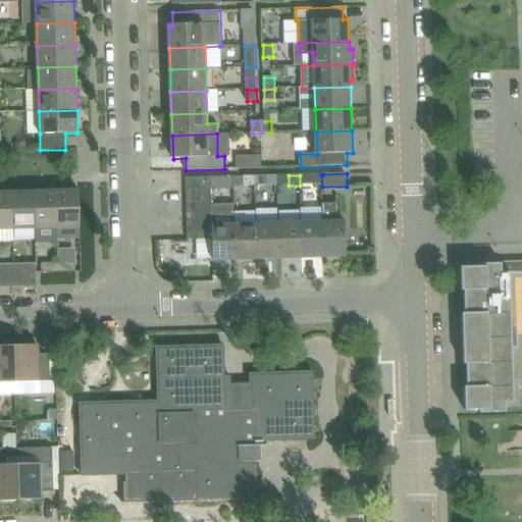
[(311,175),(300,175),(300,186),(312,185),(311,175)]
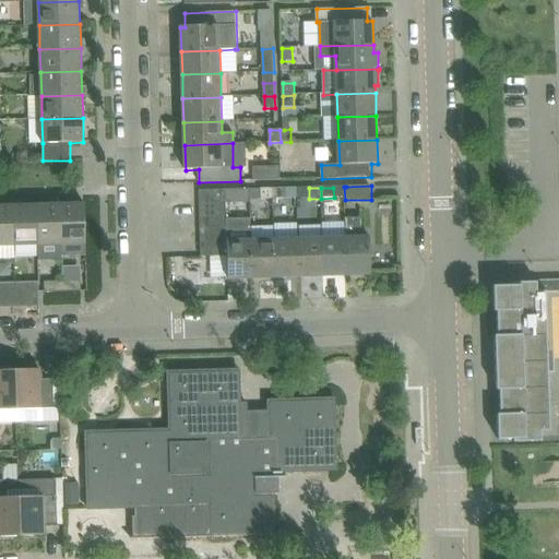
[(274,200),(274,189),(261,190),(262,200),(274,200)]
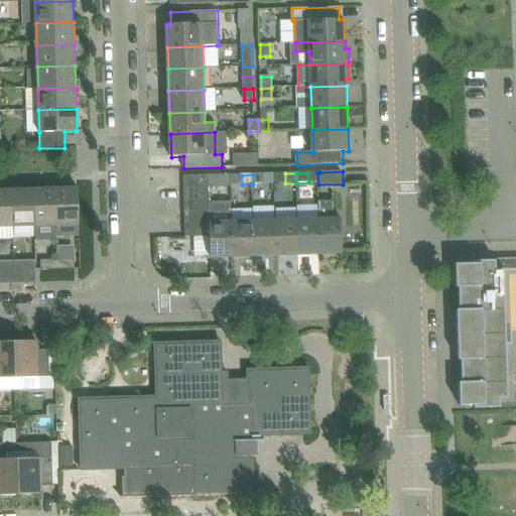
[(264,174),(253,174),(253,184),(264,184),(264,174)]
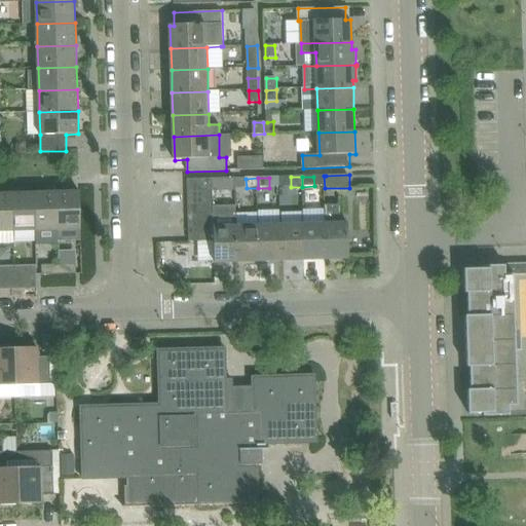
[(213,179),(188,180),(188,192),(214,191),(214,190),(213,179)]
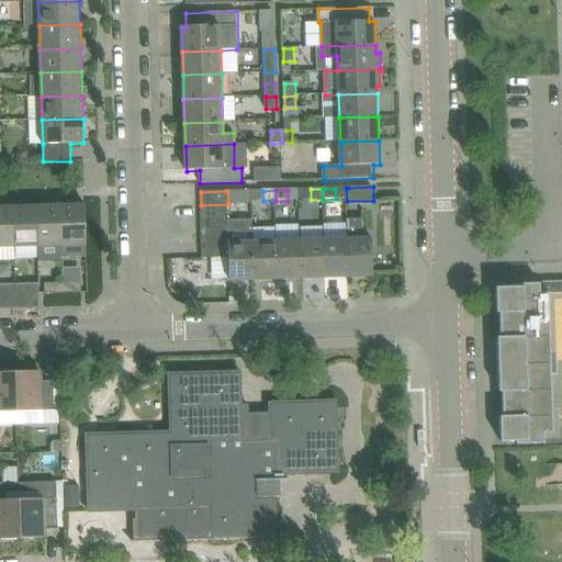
[(253,191),(227,191),(228,203),(253,202),(253,191)]
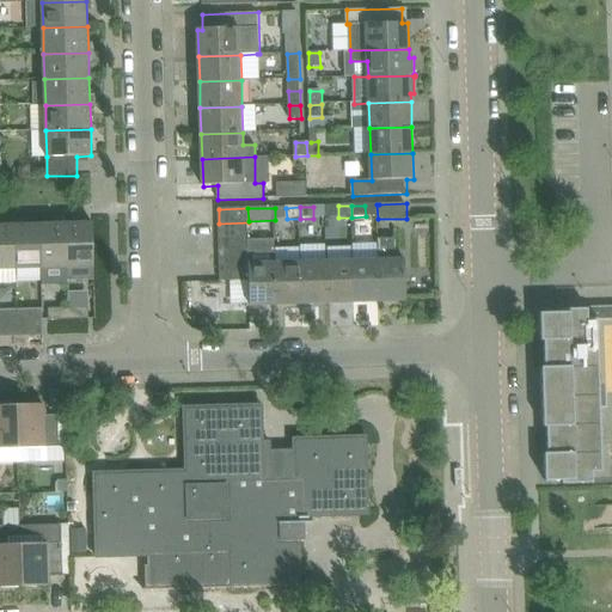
[(95,281),(93,222),(67,224),(68,268),(68,281),(95,281)]
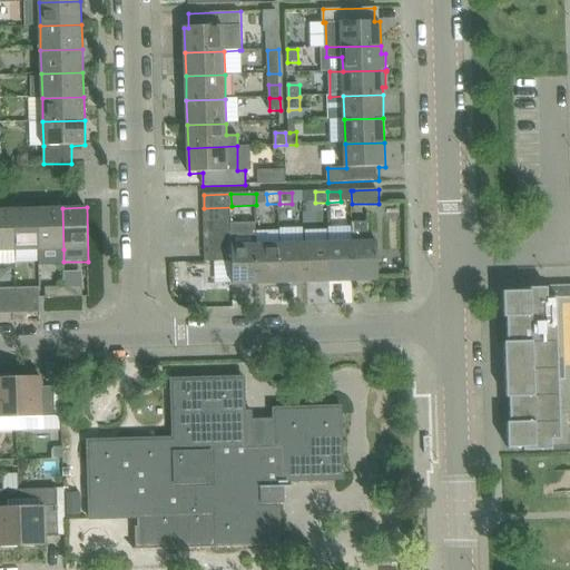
[(232,207),(204,208),(205,222),(232,222),(232,207)]
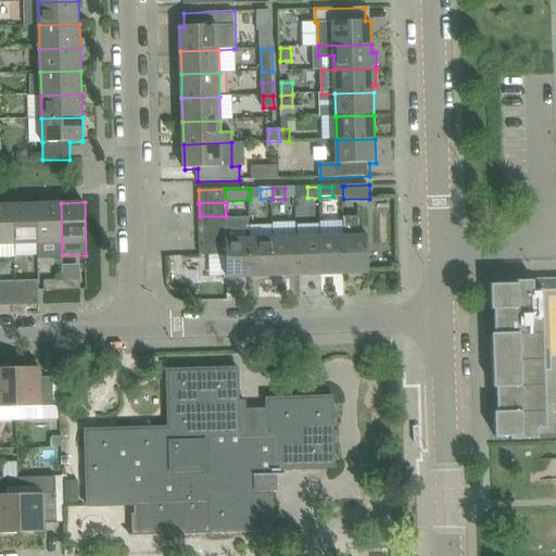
[(62,243),(61,203),(37,204),(38,244),(62,243)]
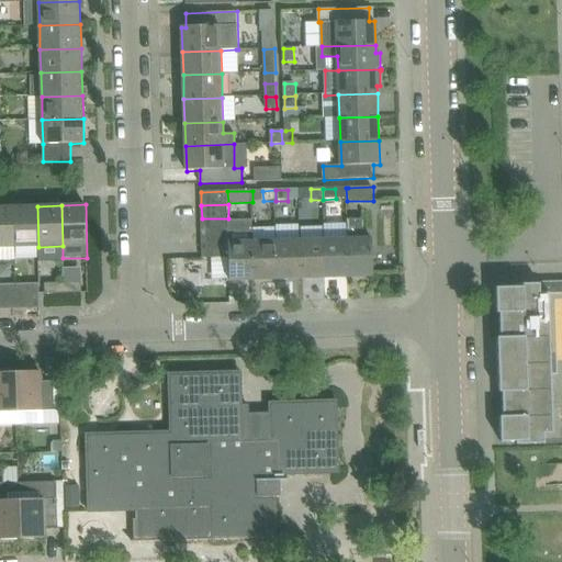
[(14,248),(13,206),(0,206),(0,260),(15,260),(14,248)]
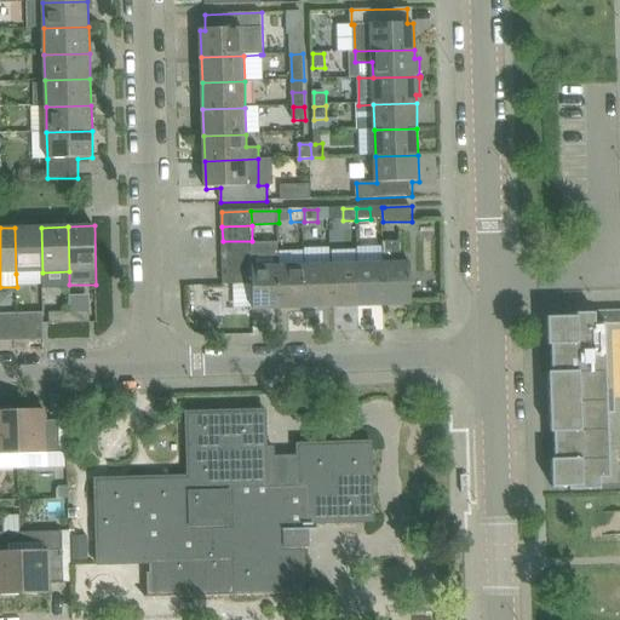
[(42,273),(41,228),(15,228),(16,274),(42,273)]
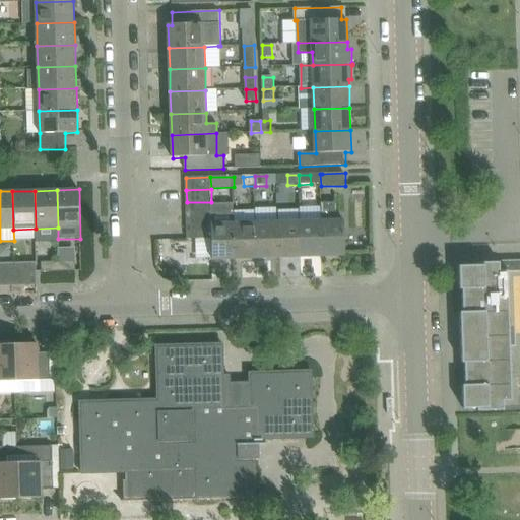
[(211,202),(187,202),(187,215),(211,214),(211,203),(211,202)]
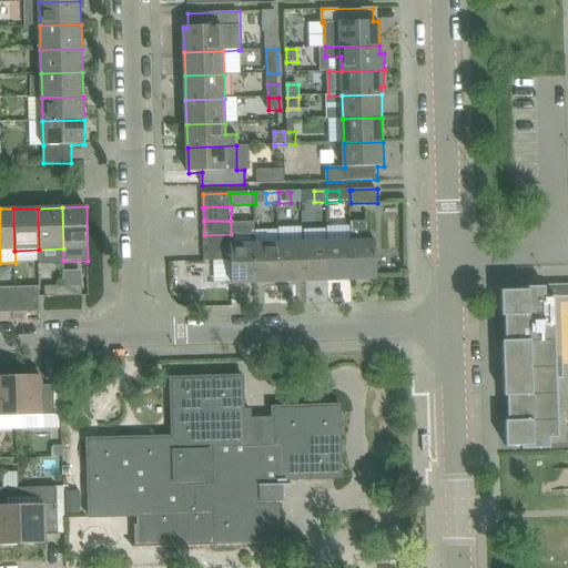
[(254,222),(231,222),(231,234),(232,247),(232,261),(233,284),(257,284),(256,245),(255,245),(254,222)]
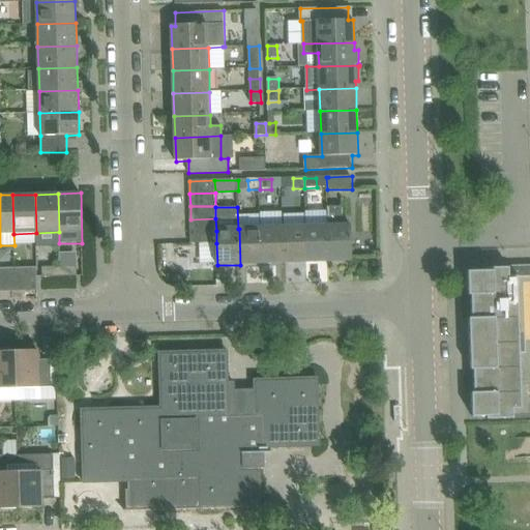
[(353,261),(352,225),(339,225),(339,221),(344,221),(344,207),(328,207),(329,226),(328,226),(329,262),(353,261)]
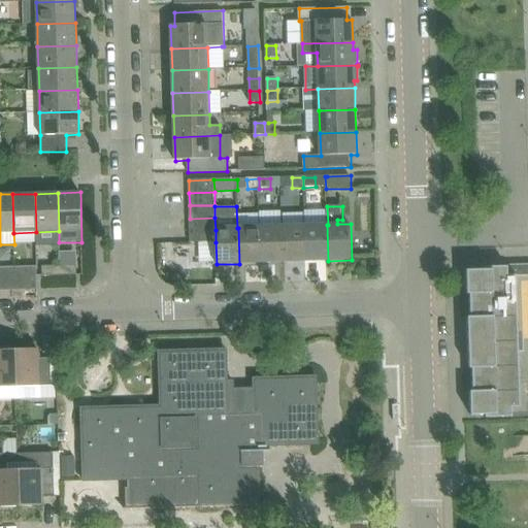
[(215,218),(190,219),(191,231),(216,230),(215,218)]
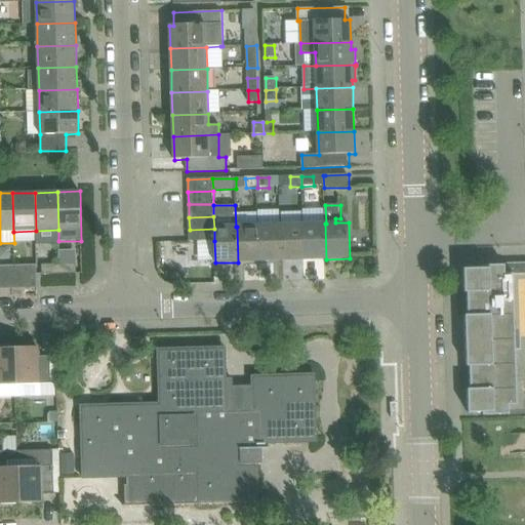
[(303,224),(281,225),(282,260),(304,260),(303,224)]
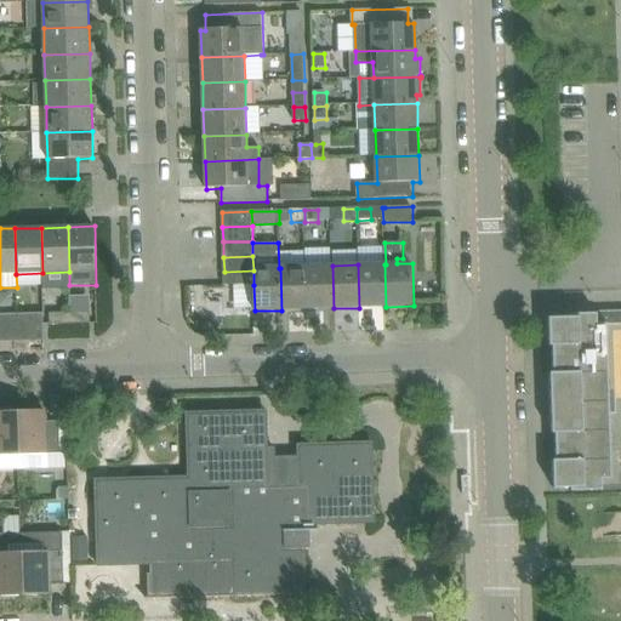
[(386,307),(385,265),(358,265),(359,308),(386,307)]
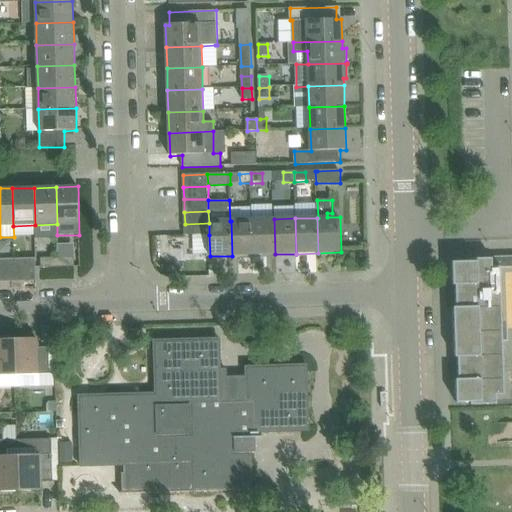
[(274,219),(252,220),(253,255),(275,254),(274,219)]
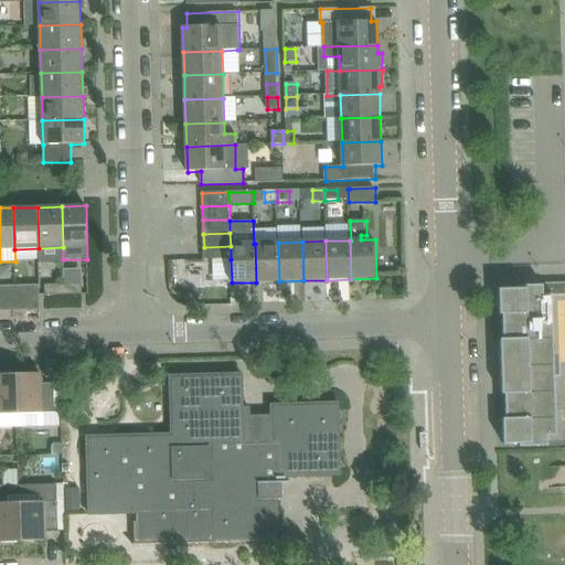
[(279,281),(278,243),(255,244),(256,283),(279,281)]
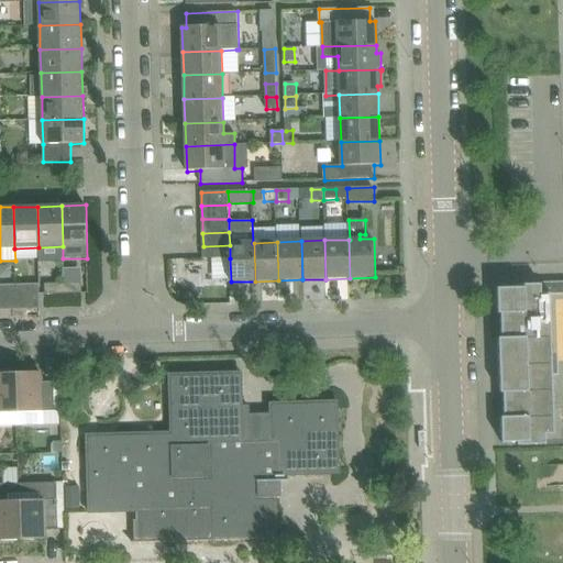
[(230,245),(203,246),(203,260),(230,258),(230,245)]
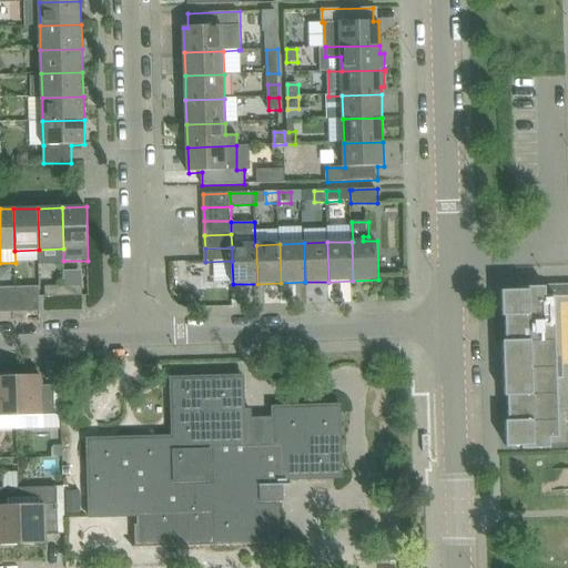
[(64,296),(64,286),(46,287),(46,297),(64,296)]
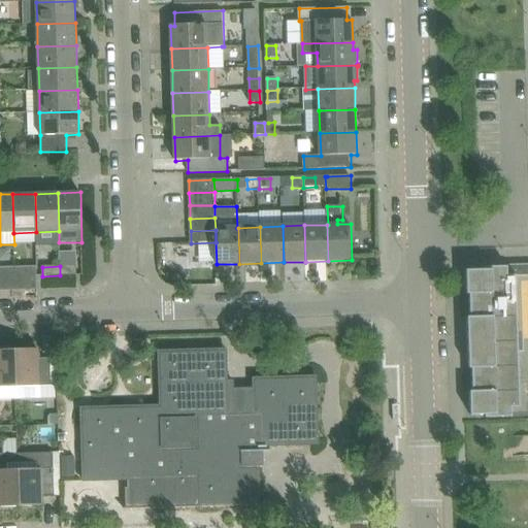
[(76,266),(60,266),(60,275),(77,275),(76,266)]
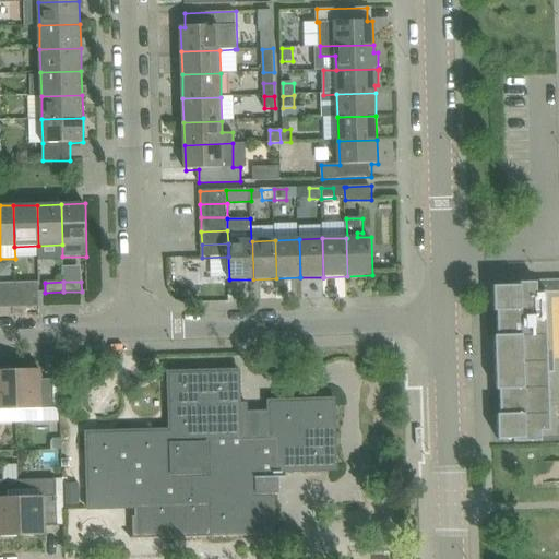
[(542,441),(542,431),(550,431),(546,292),(537,292),(537,282),(509,283),(509,285),(494,286),(494,311),(497,311),(498,335),(495,335),(497,390),(499,390),(500,414),(497,414),(498,440),(513,439),(513,442),(542,441)]
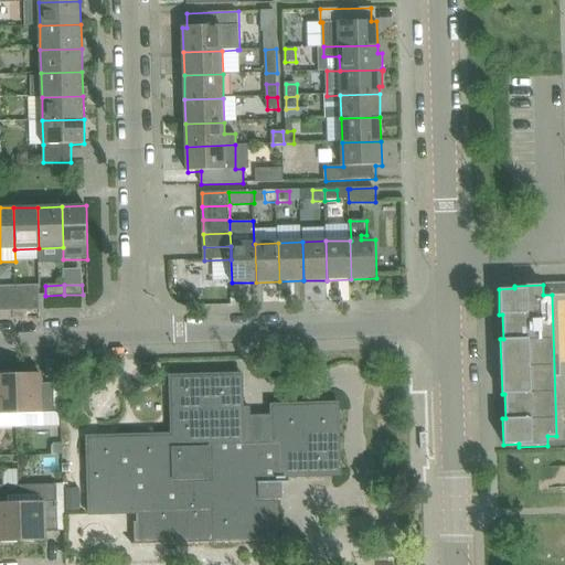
[(0,310),(17,310),(16,286),(0,286),(0,310)]
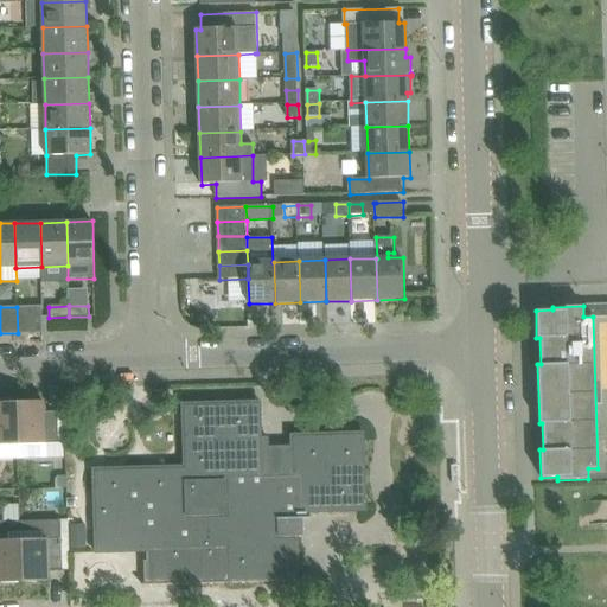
[(38,332),(38,318),(37,307),(17,307),(18,333),(38,332)]
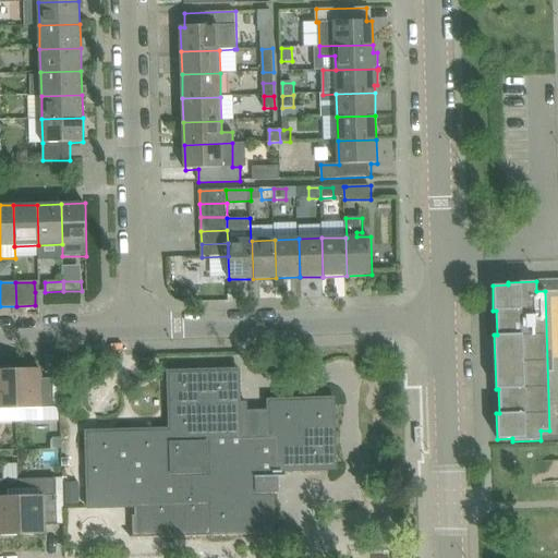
[(0,409),(16,409),(15,370),(0,370),(0,409)]
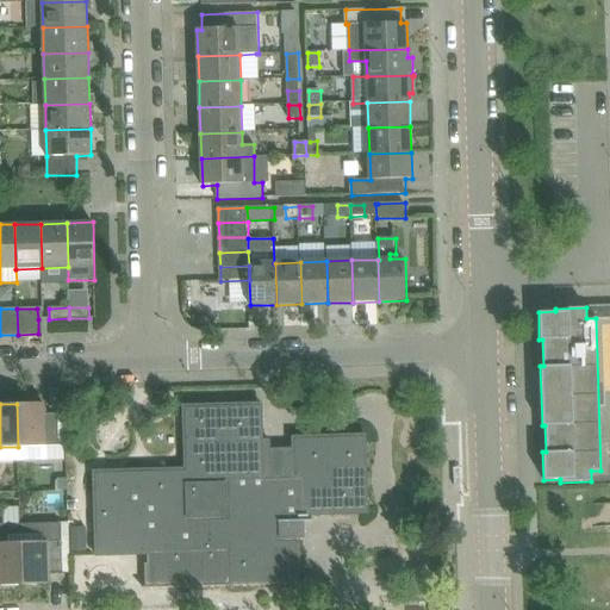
[(60,448),(58,415),(43,415),(43,404),(17,404),(18,447),(19,461),(36,460),(35,448),(60,448)]
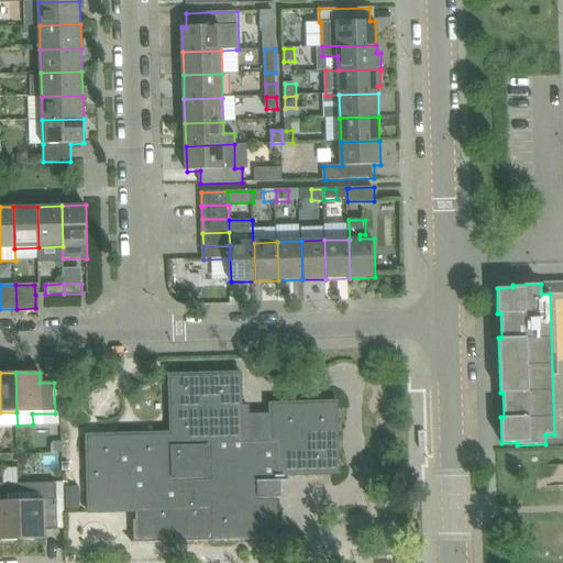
[(88,512),(135,511),(136,543),(278,540),(277,497),(280,497),(280,482),(288,482),(288,476),(338,475),(337,403),(269,404),(269,414),(247,414),(247,405),(242,405),(242,374),(210,374),(168,375),(170,433),(86,435),(88,512)]
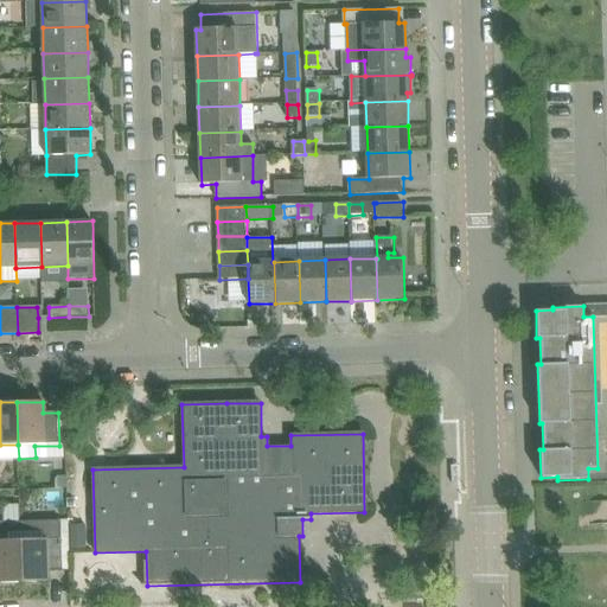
[(77,462),(77,443),(68,443),(68,462),(77,462)]
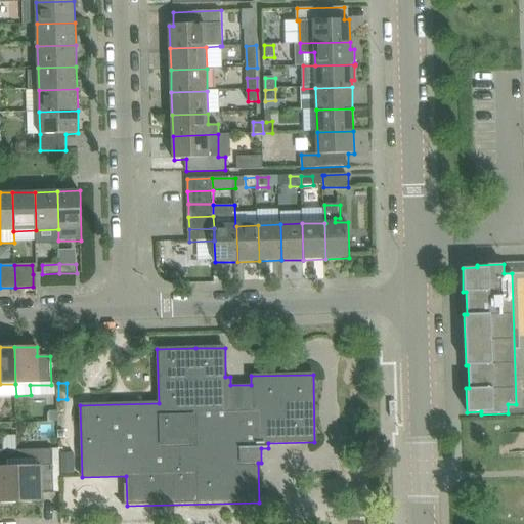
[(55,412),(50,412),(47,417),(47,424),(55,424),(55,412)]
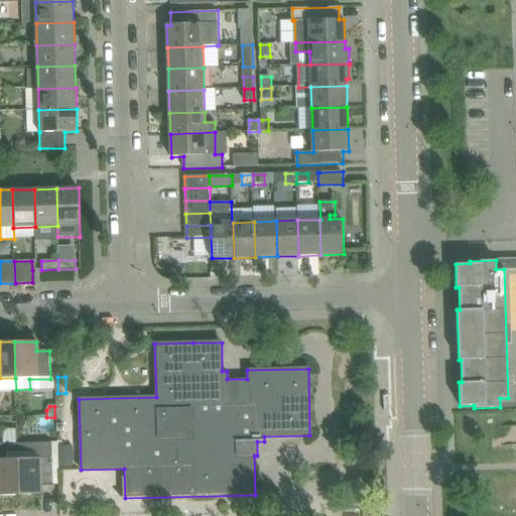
[(0,495),(19,495),(17,442),(3,443),(0,442),(0,495)]
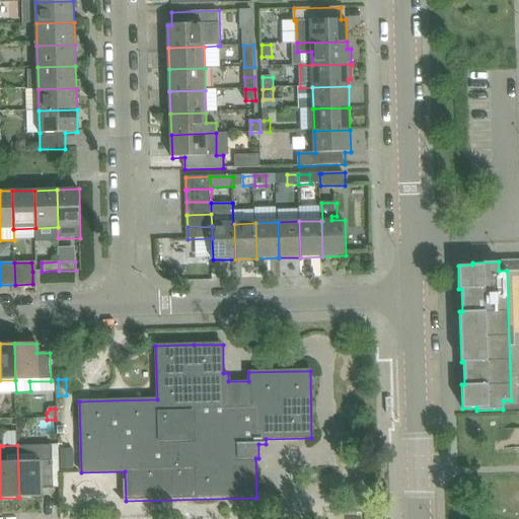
[(52,445),(17,445),(19,498),(41,498),(41,488),(53,488),(52,445)]
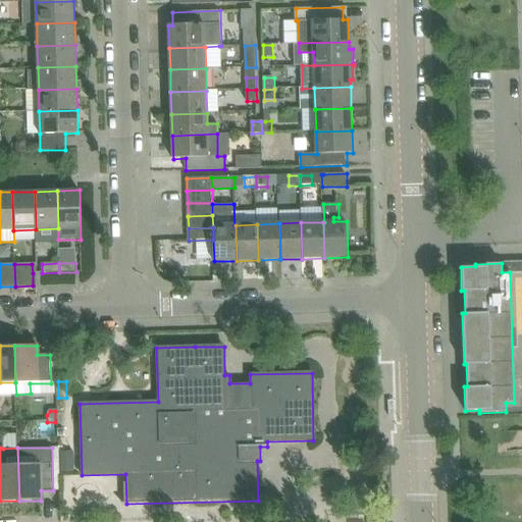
[(73,453),(60,453),(61,475),(74,475),(73,453)]
